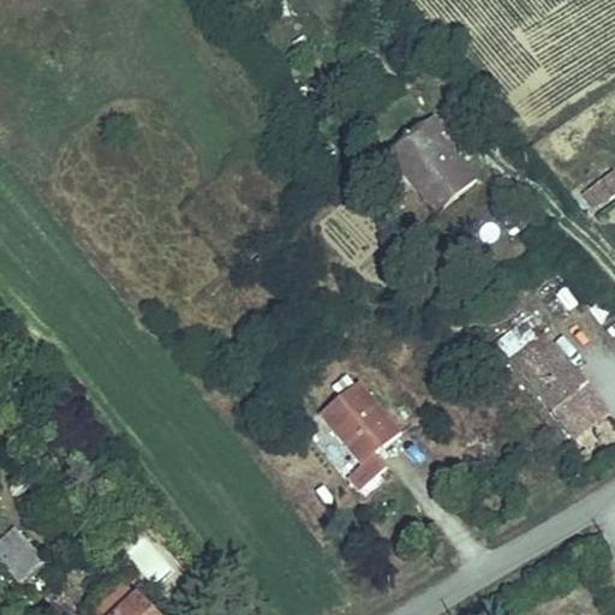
[(390,149),(443,213),(484,179),(449,136),(458,130),(440,108),(390,149)]
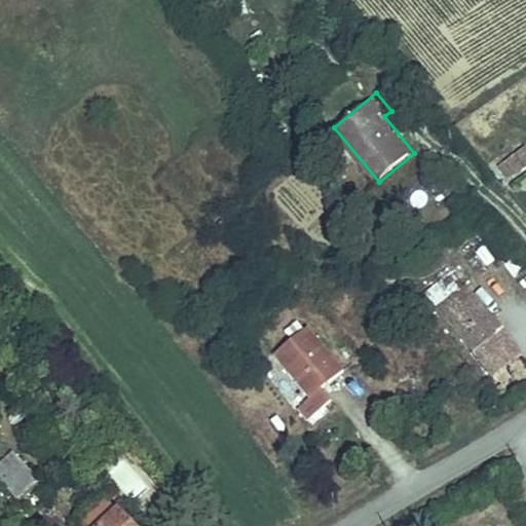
[(508,183),(525,167),(525,146),(524,144),(495,166),(508,183)]
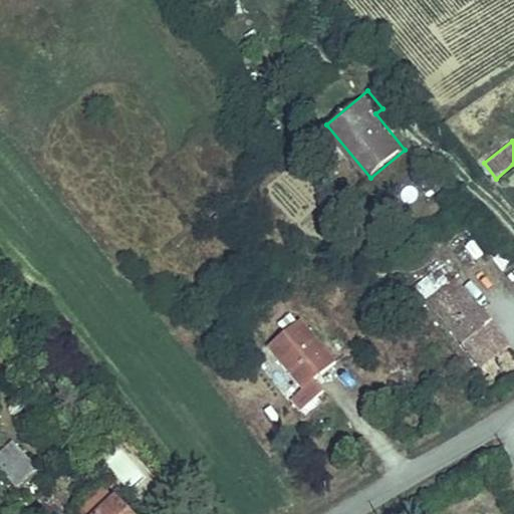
[(513,226),(501,210),(495,214),(513,236),(513,235),(513,226)]
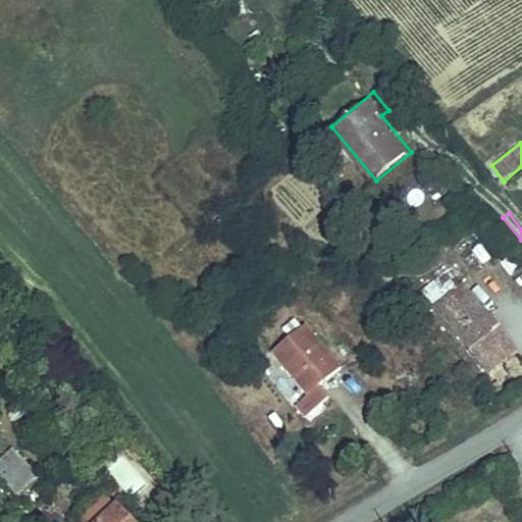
[(516,349),(448,264),(419,288),(488,372),(516,349)]
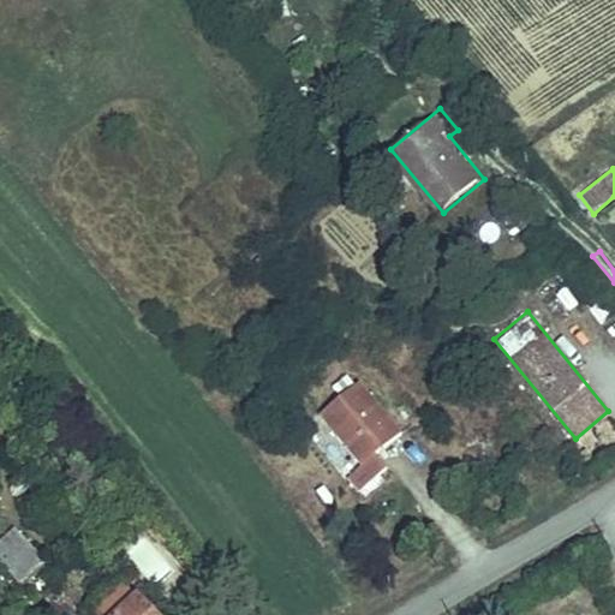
[(401,433),(360,383),(322,415),(363,464),(348,476),(359,489),(387,466),(376,453),(401,433)]
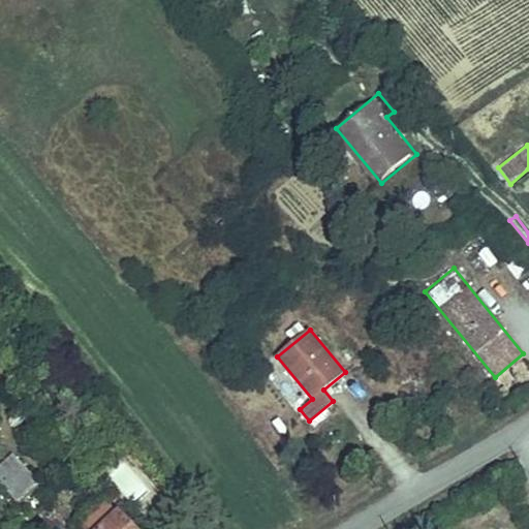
[(18,448),(0,464),(0,475),(23,500),(45,479),(18,448)]
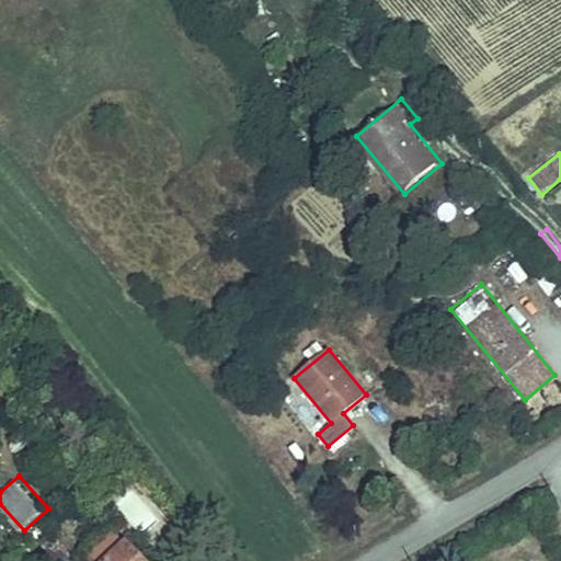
[(134,485),(122,497),(145,523),(157,511),(134,485)]
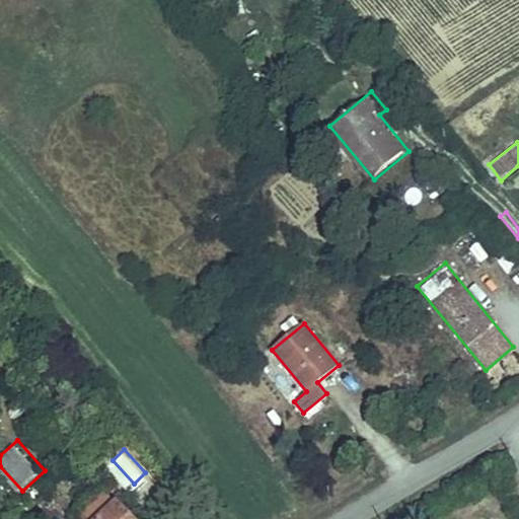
[(106,484),(70,516),(72,518),(93,518),(119,497),(106,484)]
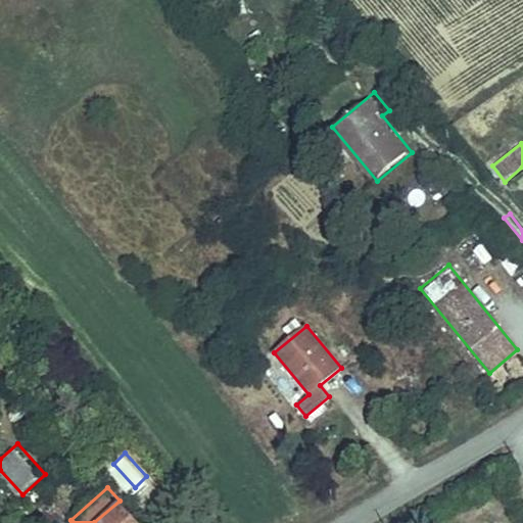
[(94,522),(139,522),(120,501),(94,522)]
